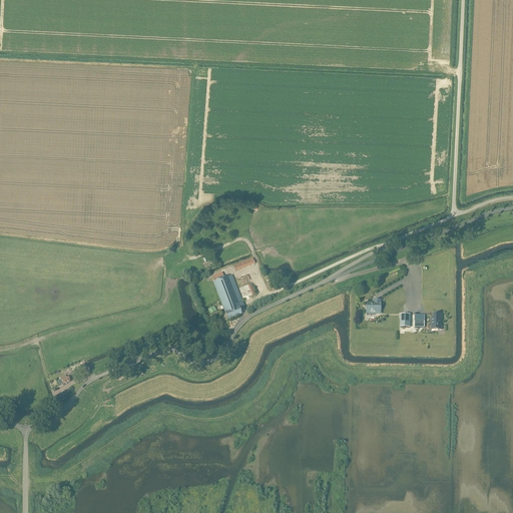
[(252,258),(233,266),(237,273),(255,265),(252,258)]
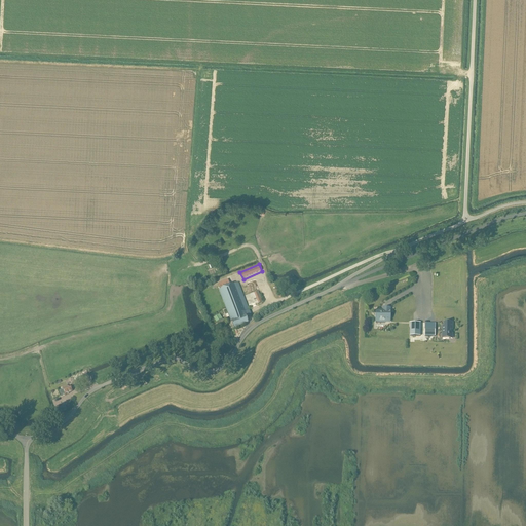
[(231,323),(246,317),(251,315),(237,283),(230,286),(228,279),(218,284),(220,290),(219,290),(231,323)]
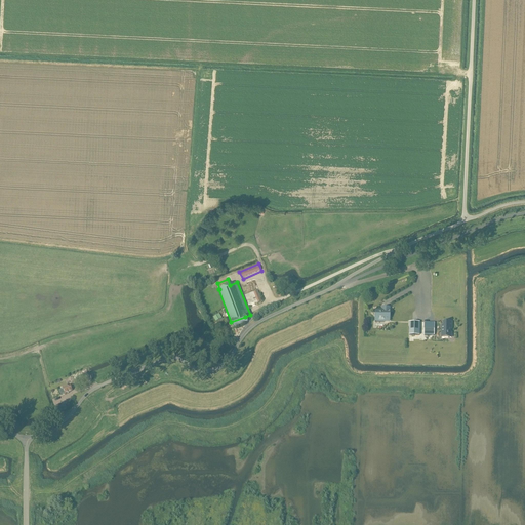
[(279,297),(285,294),(280,284),(274,287),(279,297)]
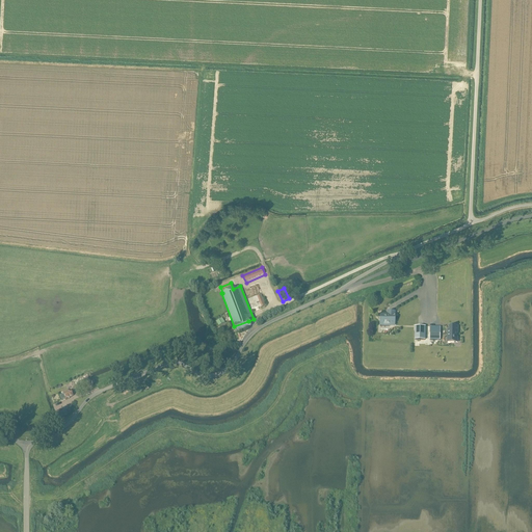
[(266,304),(260,293),(257,295),(262,307),(266,304)]
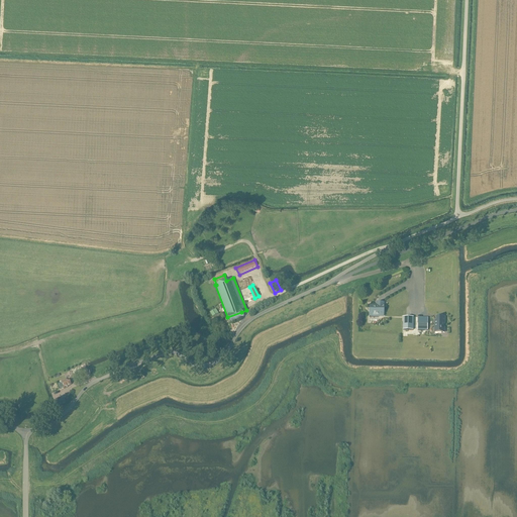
[(383,316),(384,303),(379,303),(379,306),(370,306),(369,317),(370,317),(370,315),(378,315),(378,316),(383,316)]
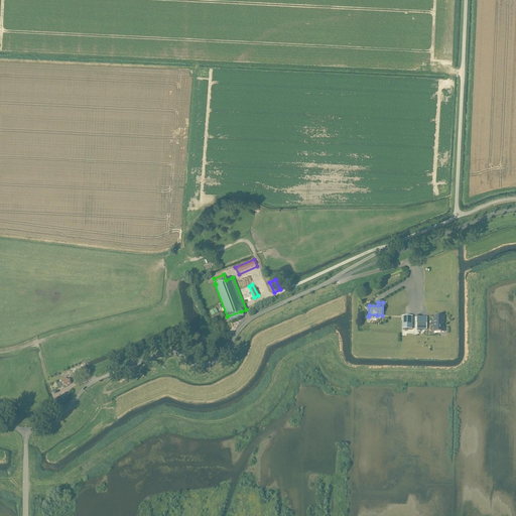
[(230,321),(243,316),(241,311),(227,316),(226,316),(228,323),(230,321)]
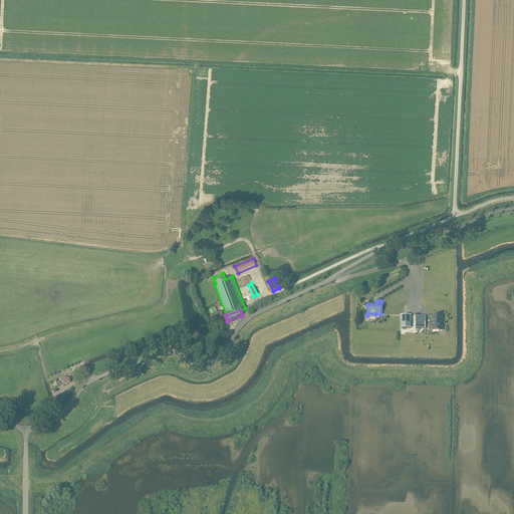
[(214,313),(208,317),(210,321),(219,315),(217,311),(217,312),(214,313)]
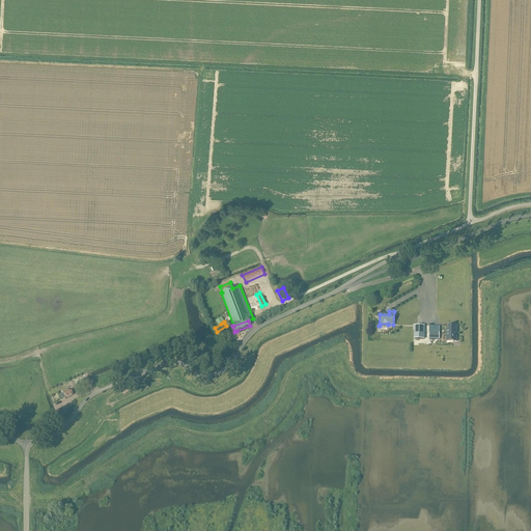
[(425,326),(414,325),(414,339),(424,339),(425,326)]
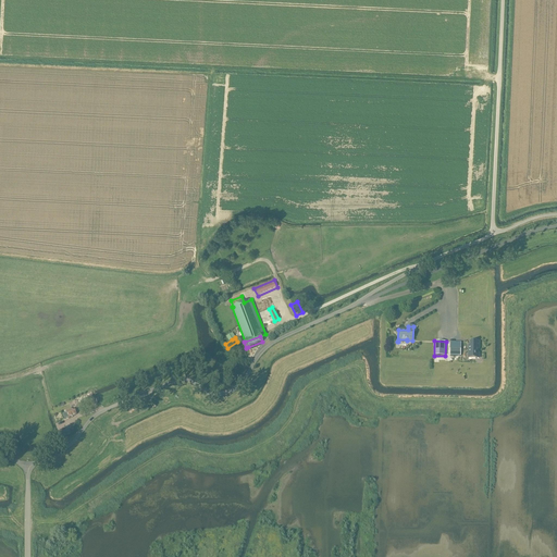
[(480,342),(474,342),(474,343),(471,343),(471,347),(469,347),(469,358),(475,358),(475,356),(477,356),(477,355),(479,355),(480,342)]
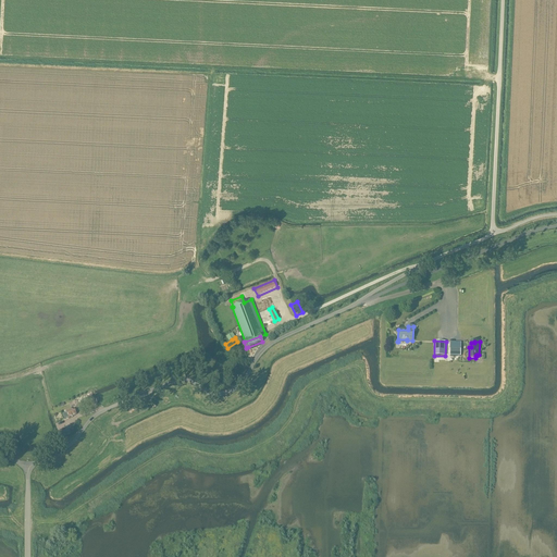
[(450,343),(449,356),(461,356),(461,350),(458,349),(455,349),(455,343),(450,343)]
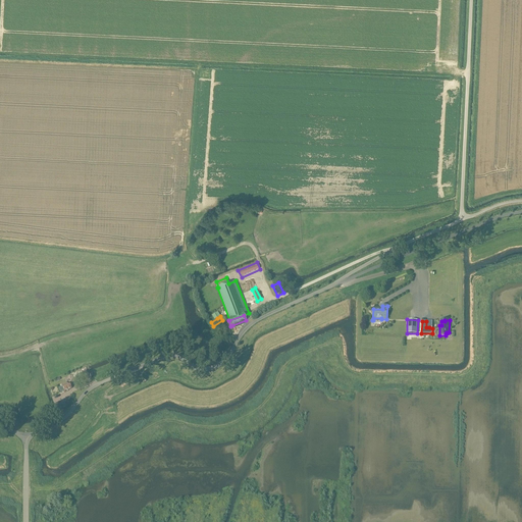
[(64,392),(71,388),(69,383),(67,384),(66,382),(61,384),(62,386),(59,388),(60,393),(64,392)]
